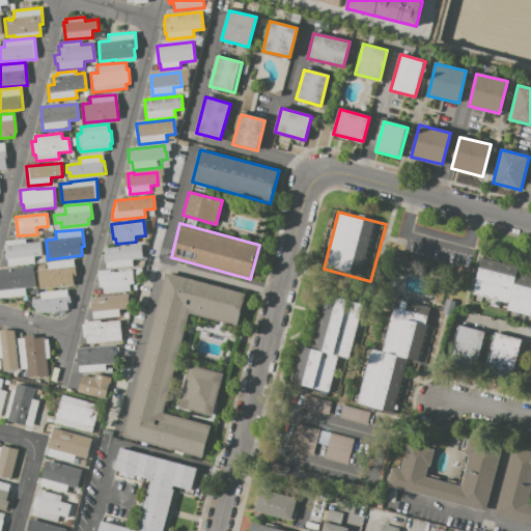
[(8,266),(7,259),(5,260),(3,242),(25,240),(26,244),(40,242),(42,256),(33,257),(34,263),(8,266)]
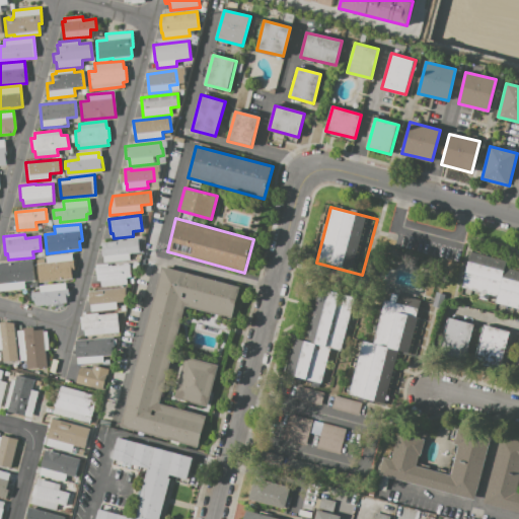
[(104,263),(103,256),(101,257),(100,249),(102,249),(102,243),(138,239),(140,253),(129,254),(130,260),(104,263)]
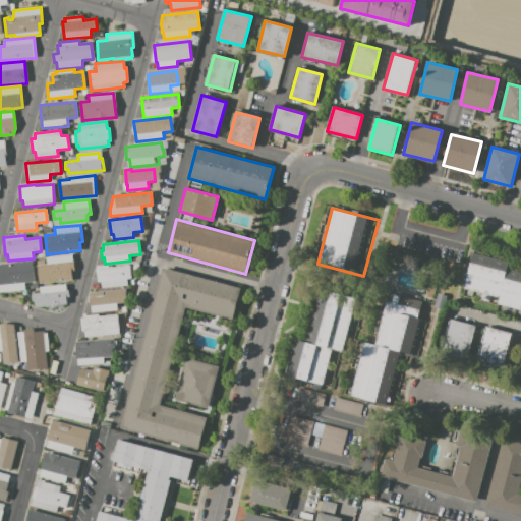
[(473,252),(509,263),(507,269),(520,272),(520,317),(497,311),(498,304),(462,295),(473,252)]
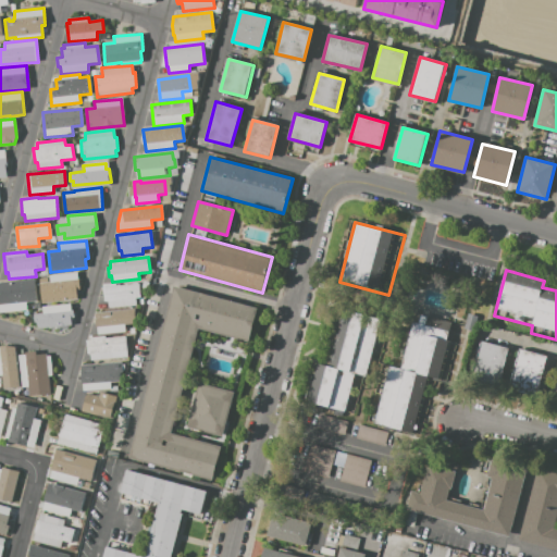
[(76,273),(78,289),(76,289),(77,300),(41,304),(39,283),(51,282),(50,275),(76,273)]
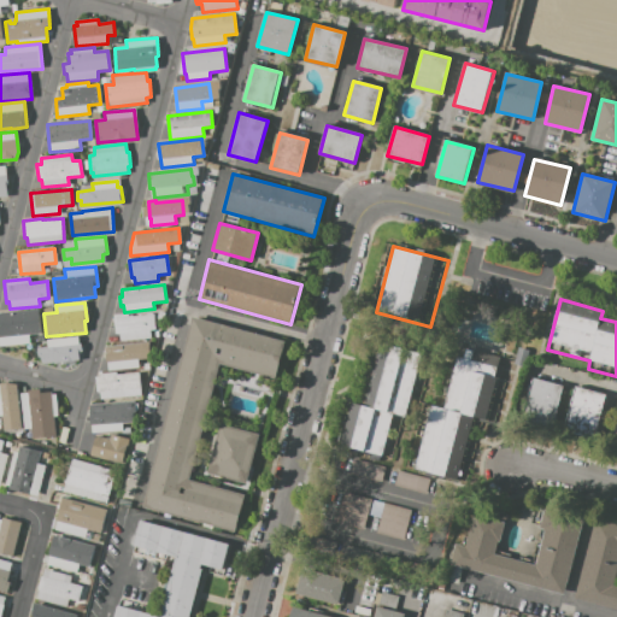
[(41,333),(30,334),(31,342),(0,346),(0,312),(39,310),(41,333)]
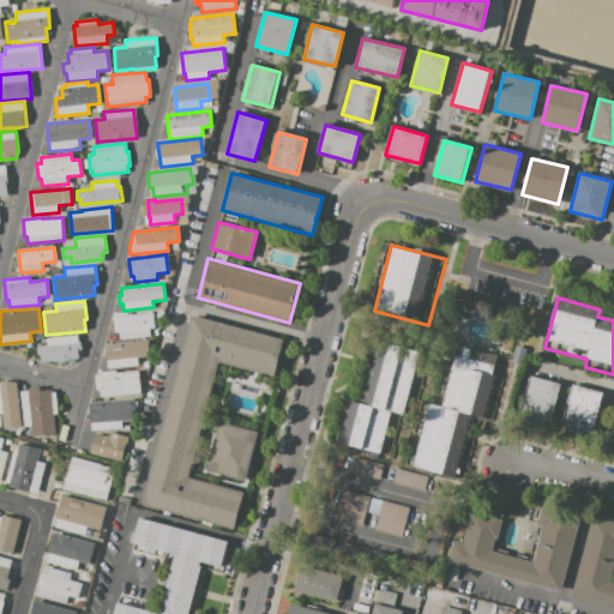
[(150,336),(120,339),(119,332),(115,333),(113,314),(127,313),(127,314),(152,312),(155,329),(149,330),(150,336)]
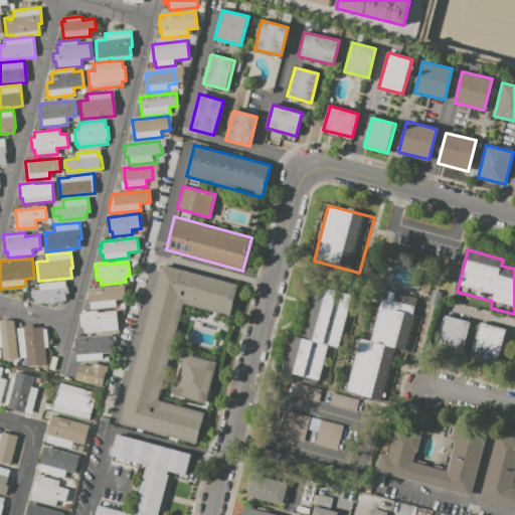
[(195,446),(118,424),(160,265),(237,285),(229,317),(184,305),(158,401),(203,413),(195,446)]
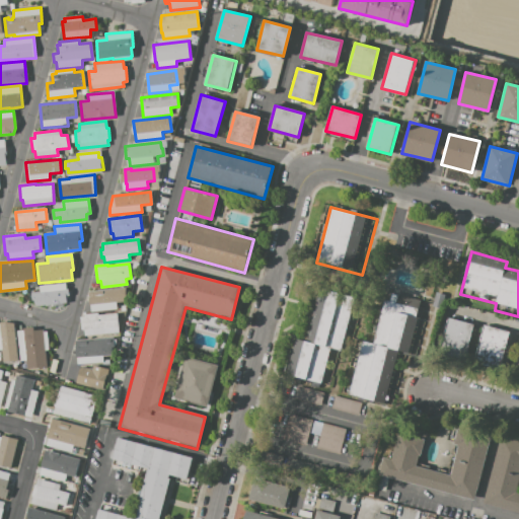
[(34,292),(47,291),(46,285),(69,283),(69,290),(69,298),(66,299),(67,303),(62,303),(63,308),(47,309),(47,305),(36,306),(34,292)]
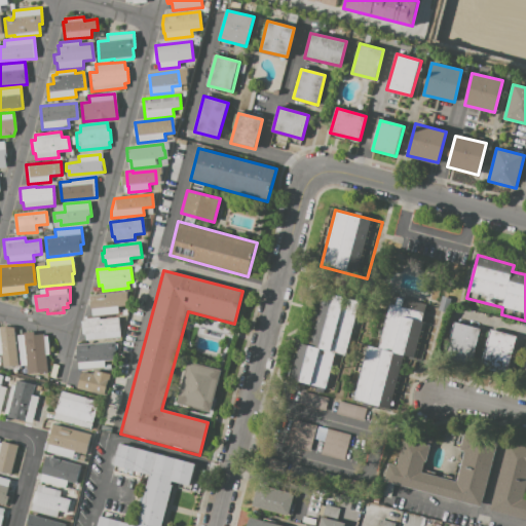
[(300,343),(290,379),(334,390),(343,355),(354,358),(369,303),(325,292),(309,346),(300,343)]
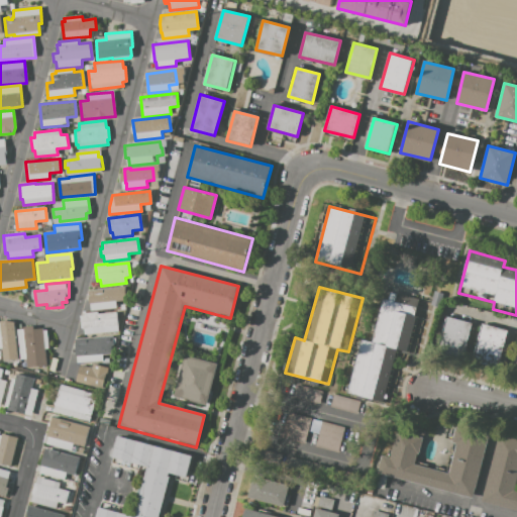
[(91,311),(89,292),(123,288),(125,301),(115,302),(116,308),(91,311)]
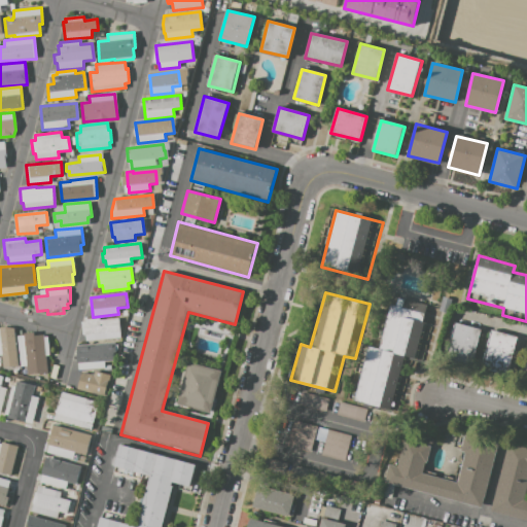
[(354,400),(369,346),(379,349),(393,295),(430,306),(415,359),(405,357),(390,411),(354,400)]
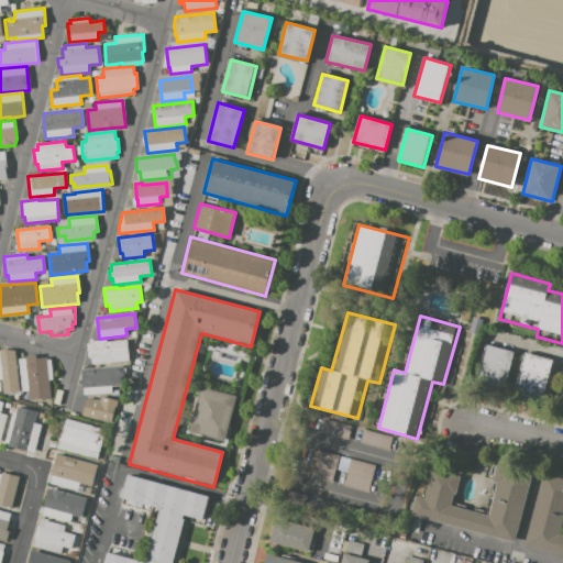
[(129,361),(90,365),(89,357),(88,357),(87,344),(91,344),(91,341),(106,339),(106,342),(127,340),(129,361)]
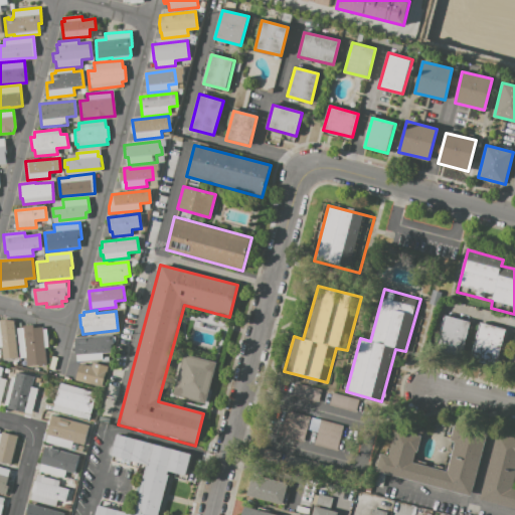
[(444,315),(472,321),(463,357),(436,350),(444,315)]
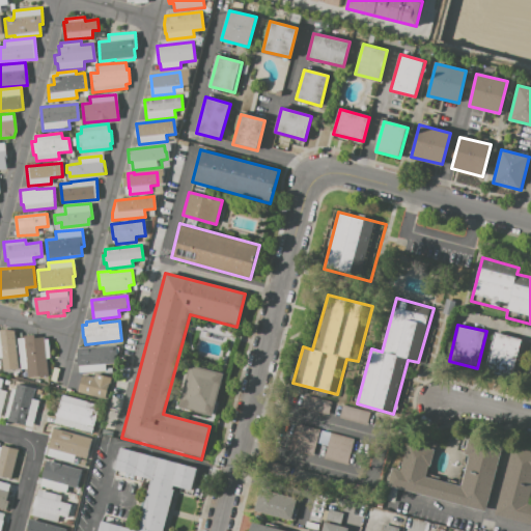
[(0,329),(16,329),(19,369),(2,370),(1,358),(0,358),(0,329)]
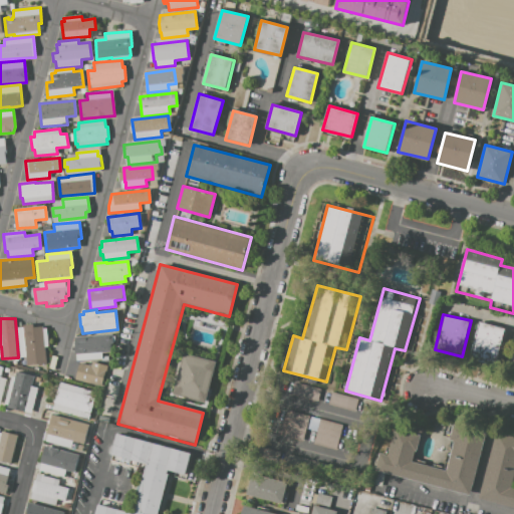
[(479,322),(503,327),(494,364),(471,358),(479,322)]
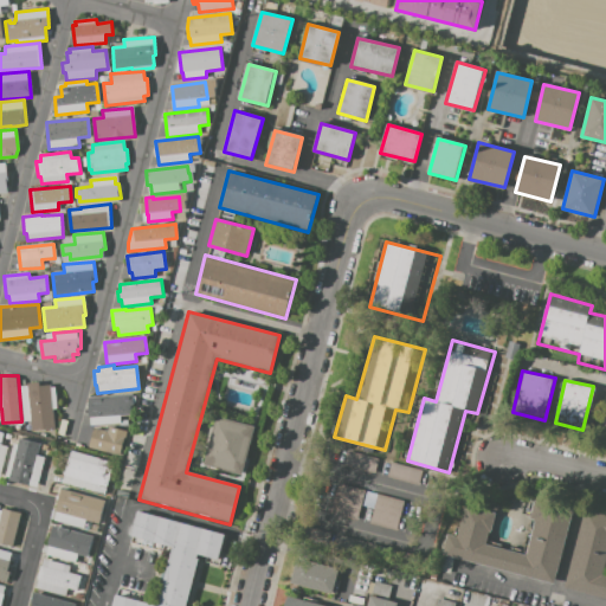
[(27,384),(40,382),(40,386),(51,385),(51,387),(53,387),(56,410),(53,410),(56,429),(32,431),(31,420),(24,421),(20,387),(27,386),(27,384)]
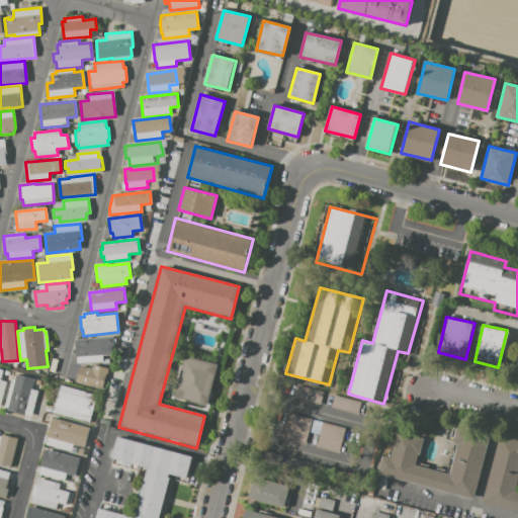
[(77,363),(75,339),(113,337),(115,355),(102,356),(102,361),(77,363)]
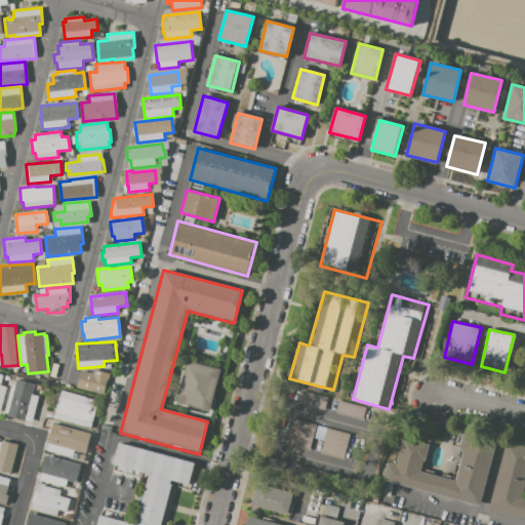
[(186,360),(221,369),(210,412),(174,403),(186,360)]
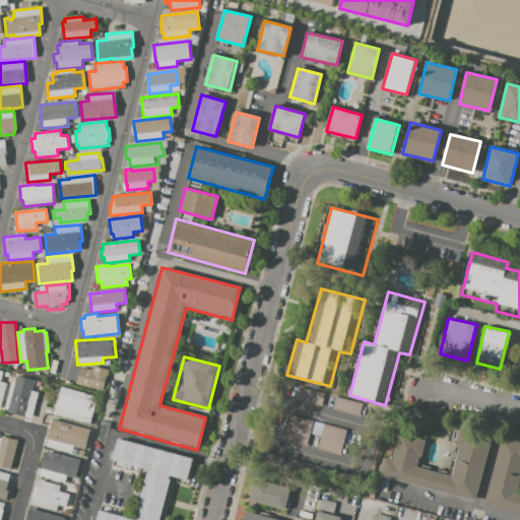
[(75,384),(80,367),(91,370),(92,366),(109,370),(103,391),(75,384)]
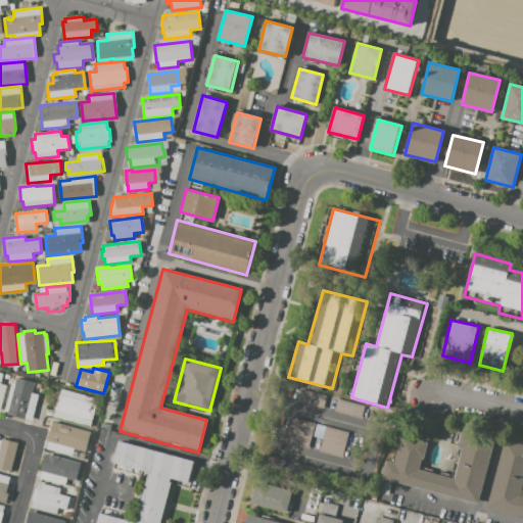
[(4,414),(11,383),(15,384),(16,378),(35,383),(33,392),(39,394),(33,421),(4,414)]
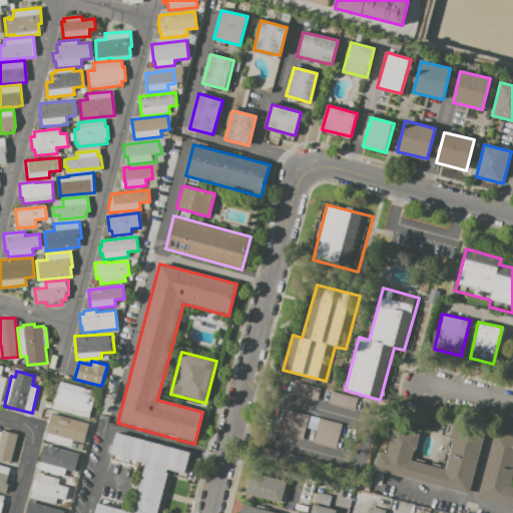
[(88,418),(53,409),(60,381),(92,390),(88,403),(91,404),(88,418)]
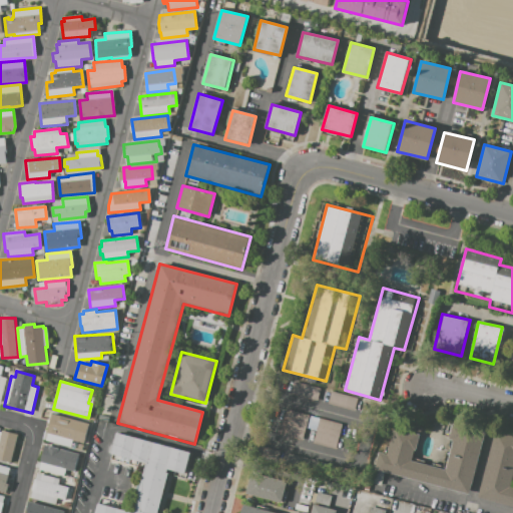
[(292,394),(295,382),(321,389),(318,401),(292,394)]
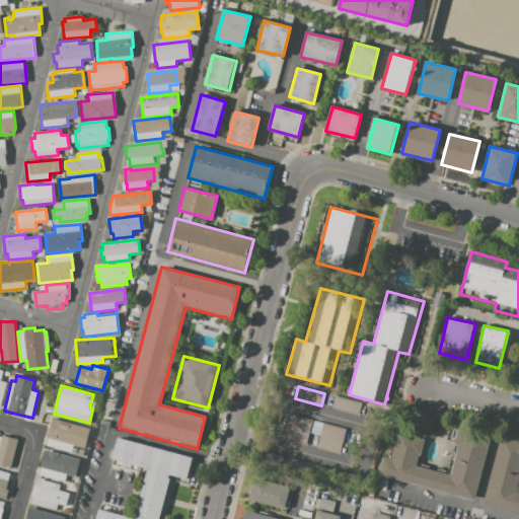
[(334,396),(363,404),(360,416),(330,408),(334,396)]
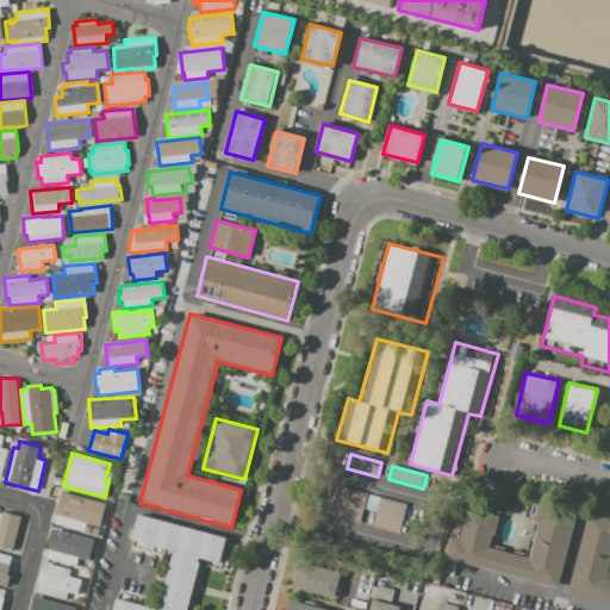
[(358,524),(332,517),(340,487),(366,495),(358,524)]
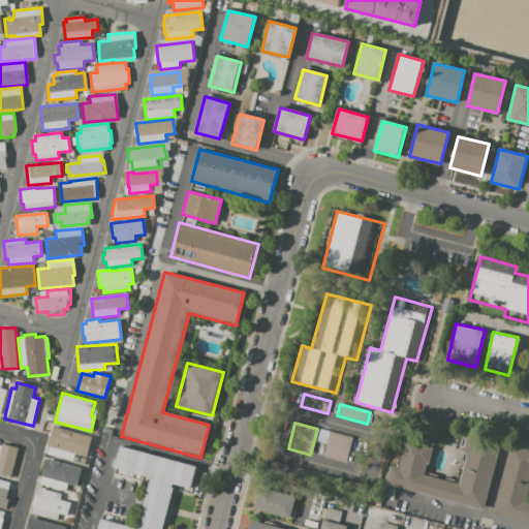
[(48,455),(50,447),(48,447),(53,427),(91,437),(86,457),(74,454),(72,461),(48,455)]
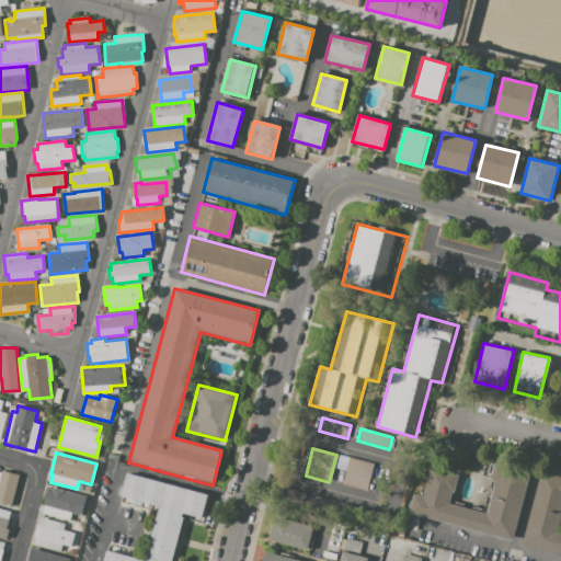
[(374,464),(366,492),(341,485),(348,457),(374,464)]
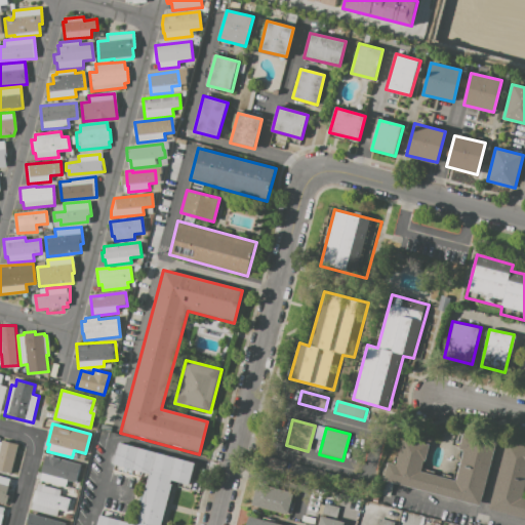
[(480,506),(382,480),(388,462),(396,465),(403,438),(430,445),(425,461),(423,461),(420,472),(455,481),(463,451),(457,450),(461,434),(496,443),(480,506)]
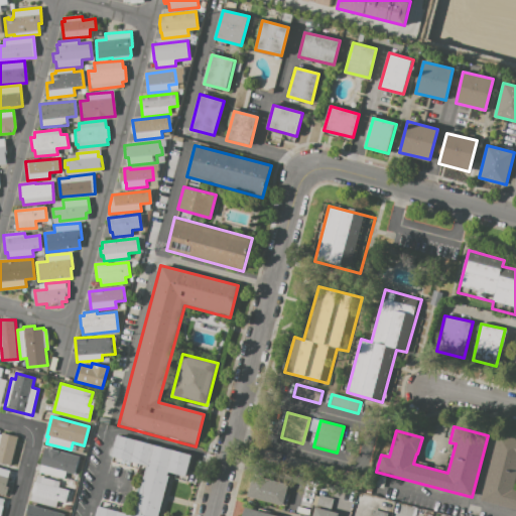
[(0,462),(0,433),(1,434),(1,433),(18,437),(10,466),(0,462)]
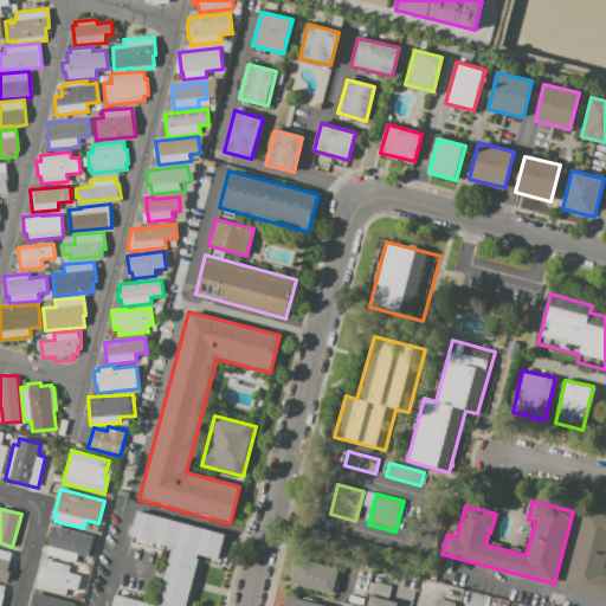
[(605,598),(563,587),(584,510),(605,515),(605,598)]
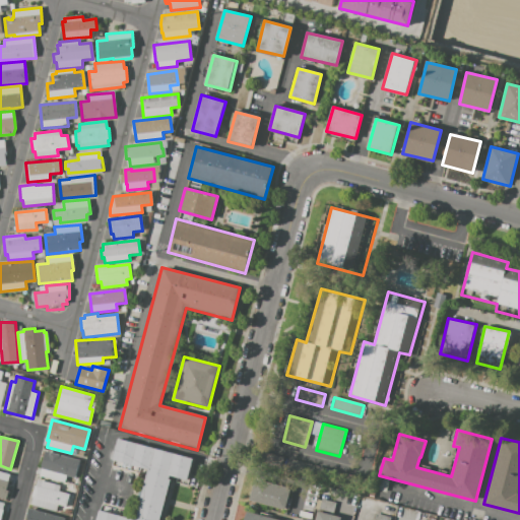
[(95,519),(99,510),(134,519),(147,470),(110,460),(116,439),(192,459),(187,479),(172,475),(159,519),(95,519)]
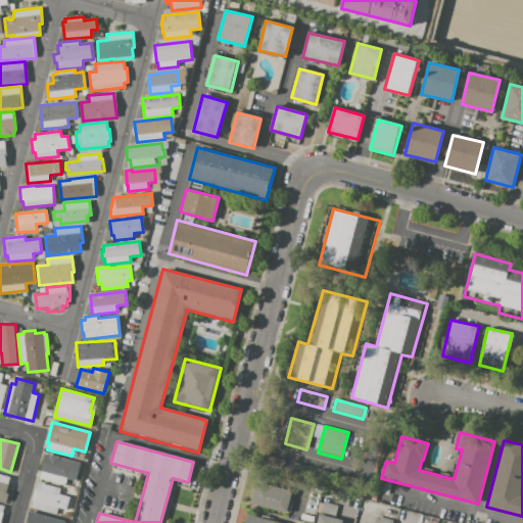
[(65,484),(39,478),(45,453),(81,463),(76,481),(66,479),(65,484)]
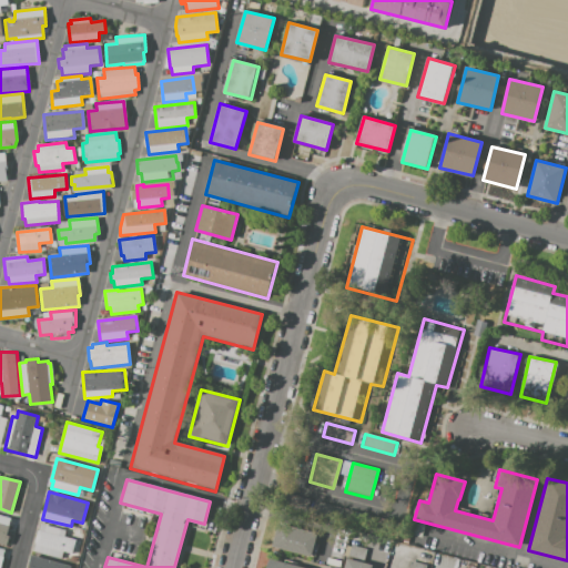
[(283,507),(286,493),(310,499),(306,514),(283,507)]
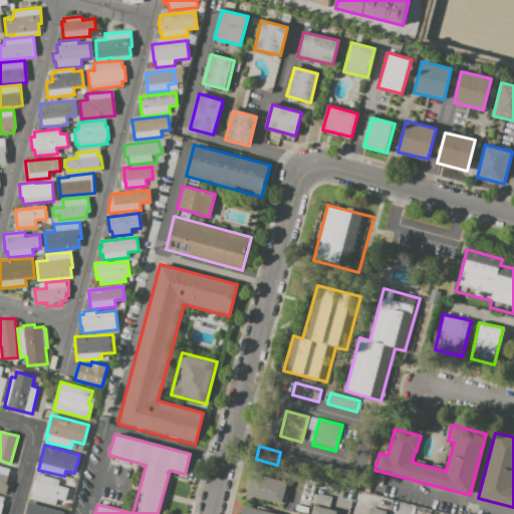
[(284,453),(309,460),(306,472),(281,465),(284,453)]
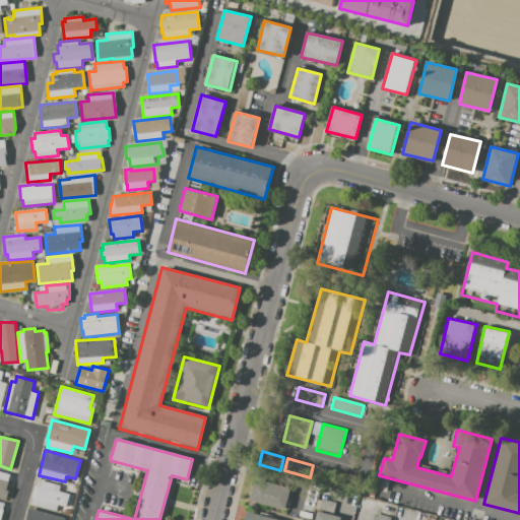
[(313,476),(316,466),(335,471),(333,481),(313,476)]
